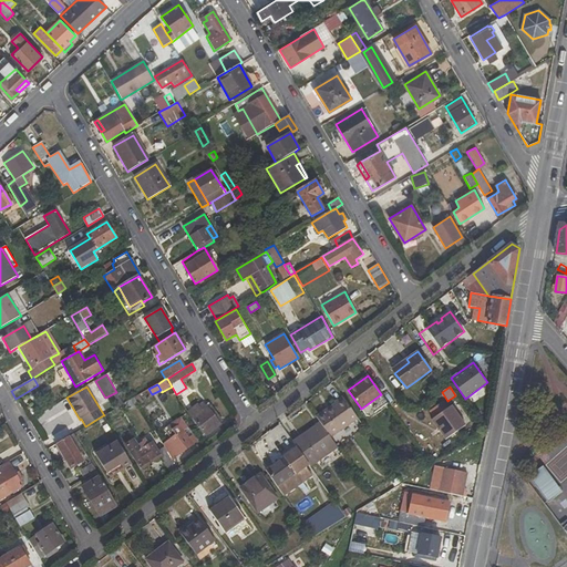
[(343,398),(317,416),(320,423),(331,437),(358,419),(343,398)]
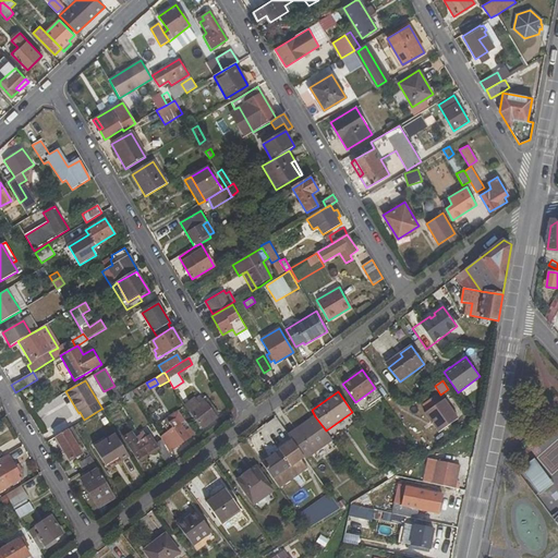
[(195,400),(194,398),(184,405),(202,428),(217,417),(204,400),(201,396),(195,400)]
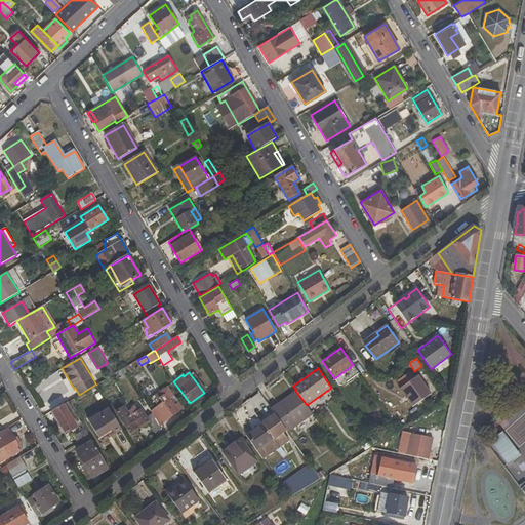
[(415,378),(410,372),(398,380),(402,387),(400,389),(412,407),(431,394),(418,376),(415,378)]
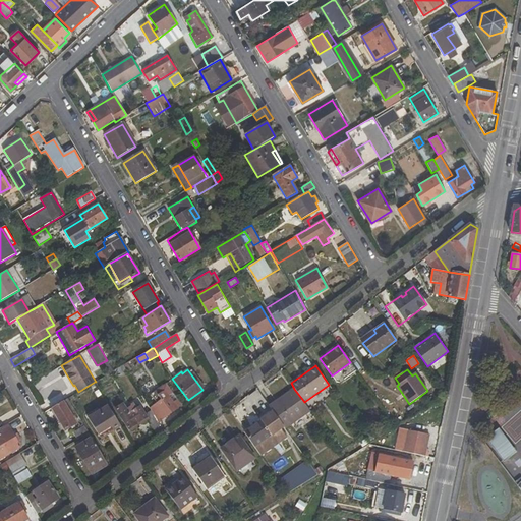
[(205,387),(192,371),(190,373),(203,390),(205,387)]
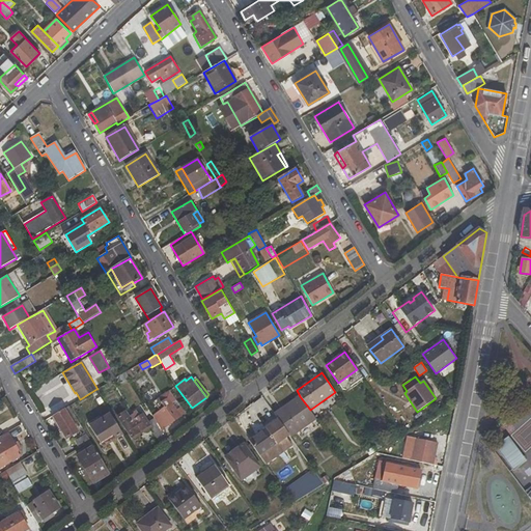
[(159,411),(152,416),(160,427),(162,430),(185,413),(168,391),(158,398),(160,402),(156,406),(159,411)]
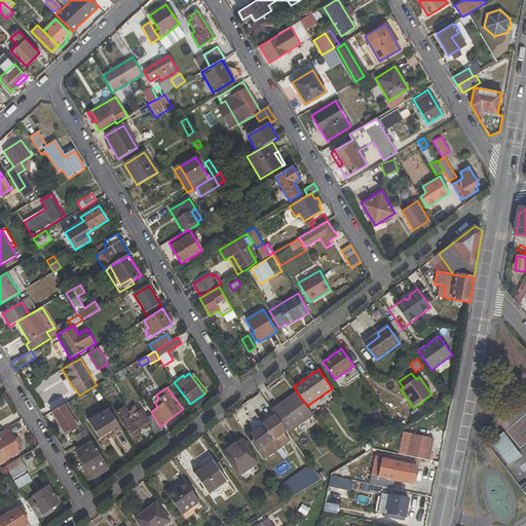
[(272,409),(288,433),(313,415),(307,406),(297,392),(272,409)]
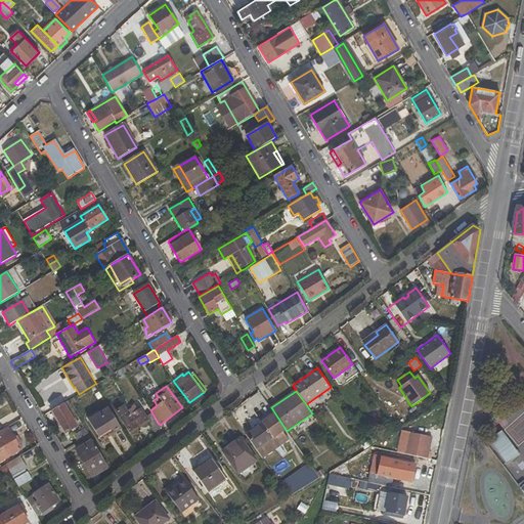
[(77,413),(69,400),(51,410),(66,433),(77,426),(72,417),(77,413)]
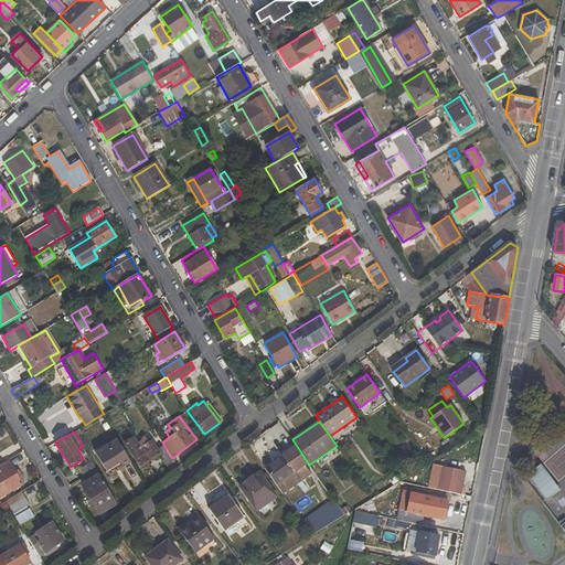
[(134,438),(125,444),(139,465),(159,451),(151,441),(149,443),(145,437),(137,443),(134,438)]
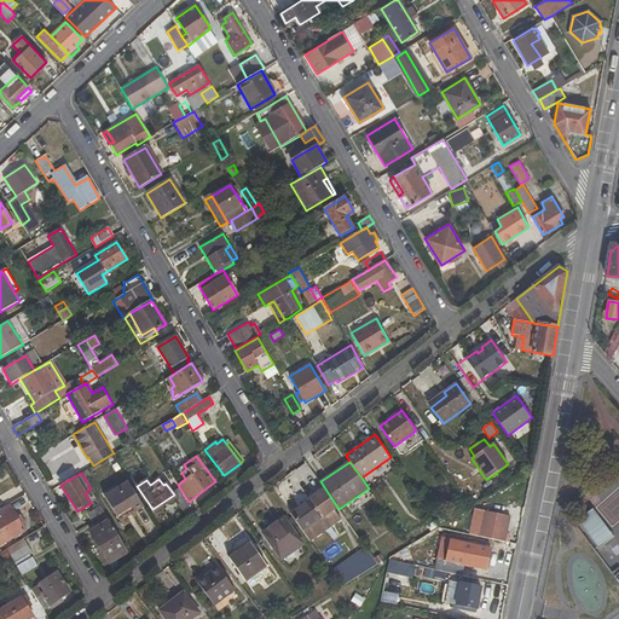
[(128,481),(104,497),(116,518),(132,507),(136,513),(144,507),(128,481)]
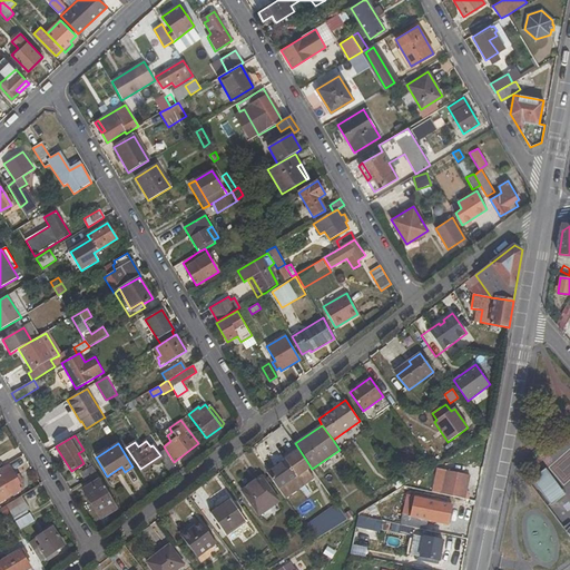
[(143,472),(161,459),(160,455),(140,469),(143,472)]
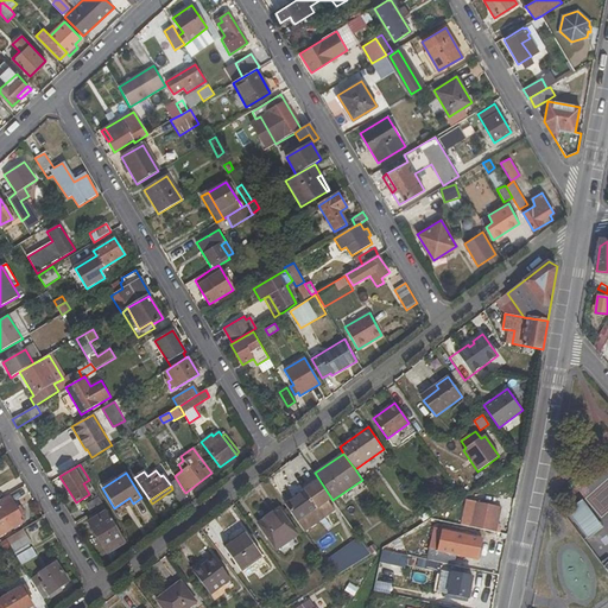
[(176,494),(184,508),(191,502),(185,493),(183,489),(176,494)]
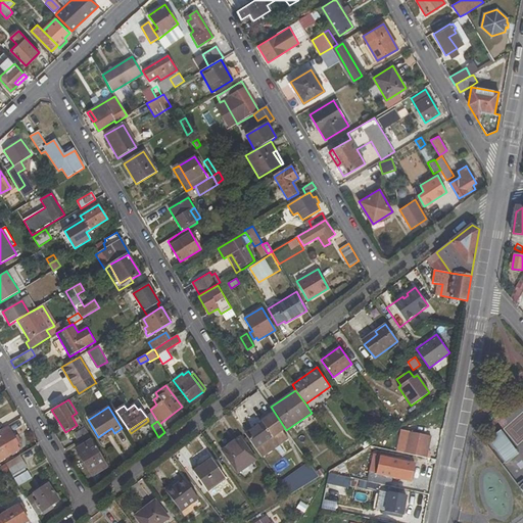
[(263,422),(245,434),(255,449),(273,437),(263,422)]
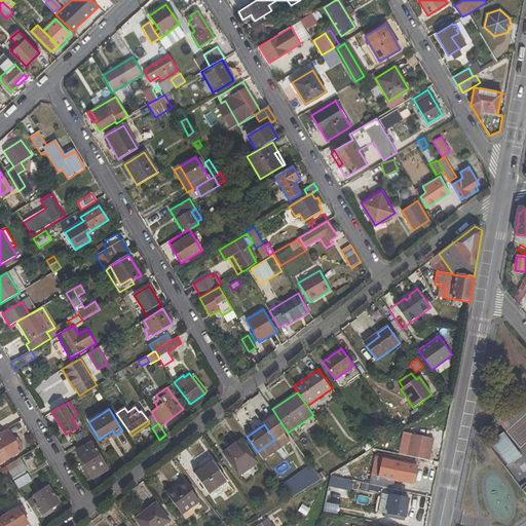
[(0,461),(1,463),(22,450),(8,427),(0,431),(0,461)]
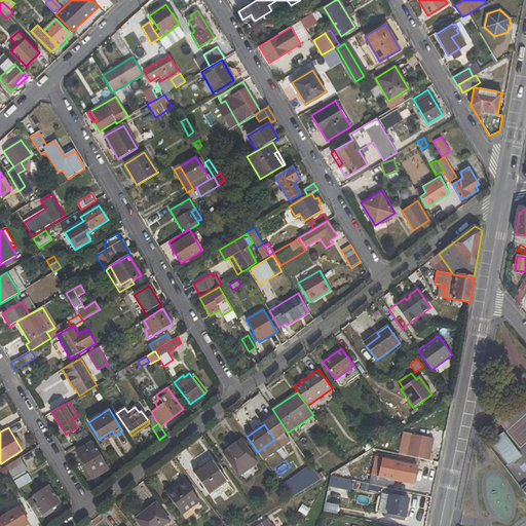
[(85,429),(73,437),(77,444),(84,440),(89,437),(85,429)]
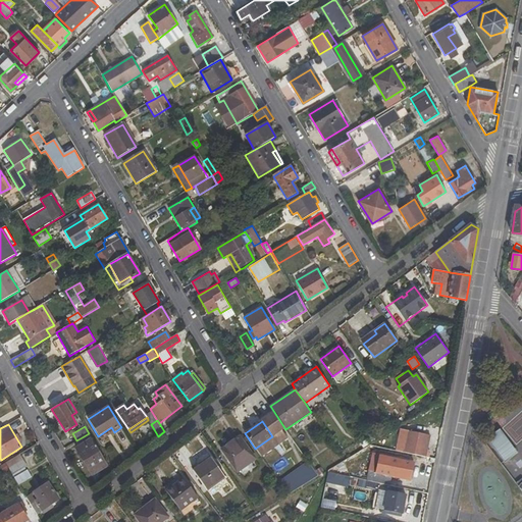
[(436,429),(423,426),(421,434),(430,436),(435,436),(436,429)]
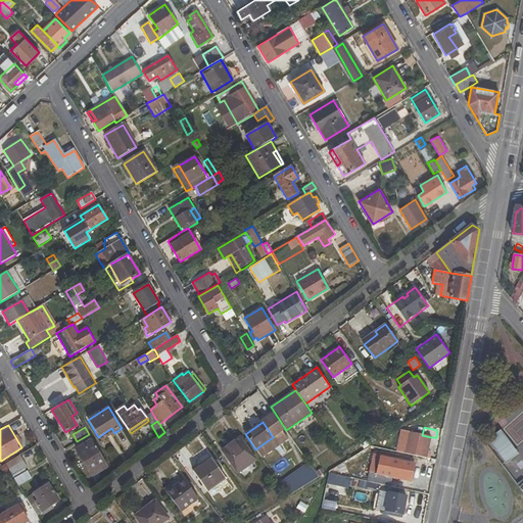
[(98,437),(101,441),(114,433),(111,428),(98,437)]
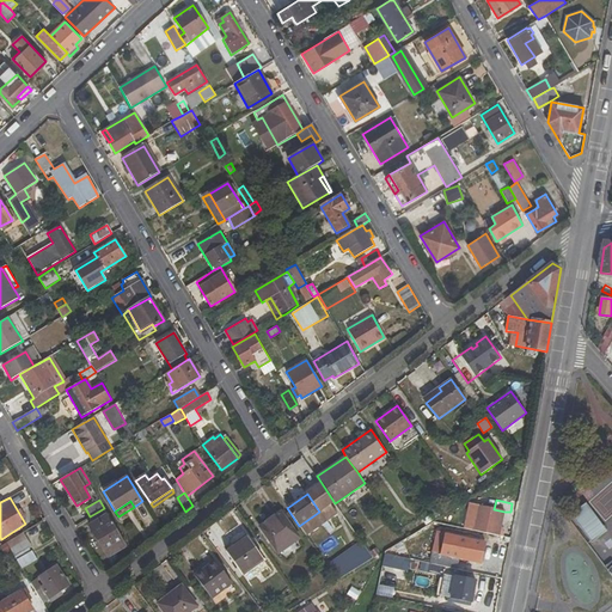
[(471,505),(466,528),(505,537),(505,530),(501,528),(505,512),(494,509),(471,505)]
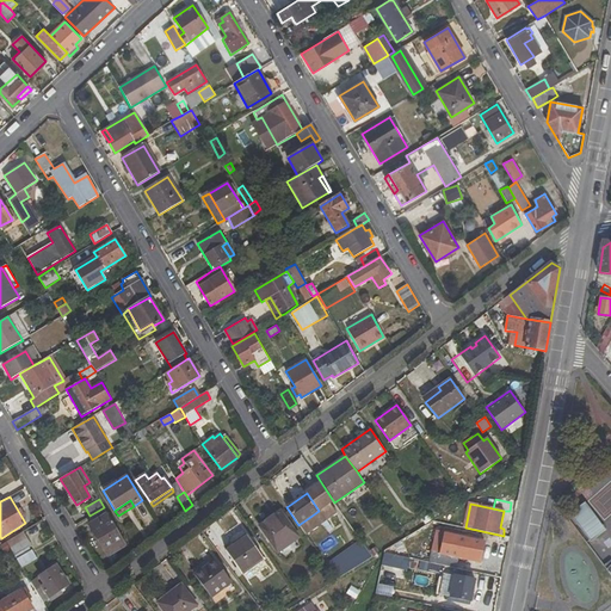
[(591,542),(605,530),(584,504),(569,514),(591,542)]
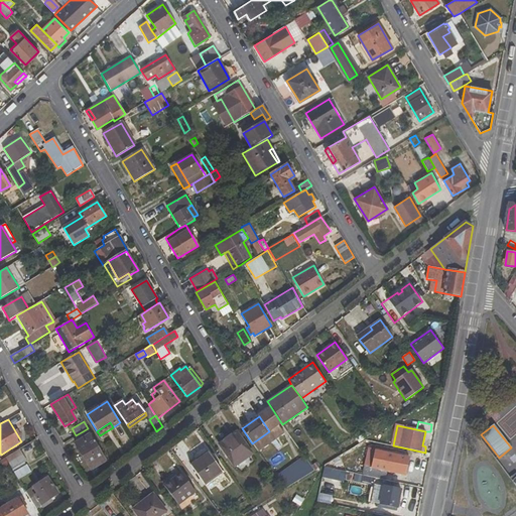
[(92,435),(88,428),(83,431),(87,439),(92,435)]
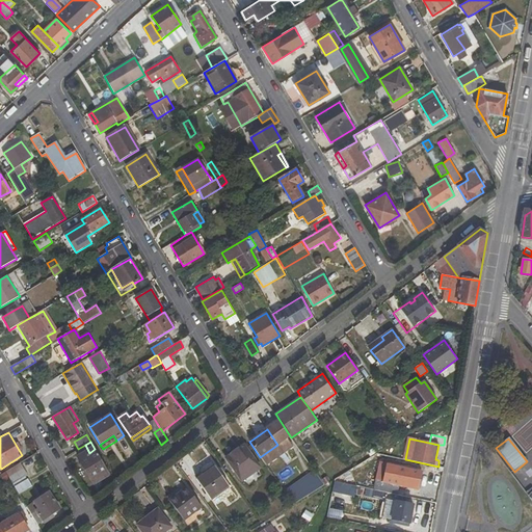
[(261,468),(245,445),(225,457),(242,480),(261,468)]
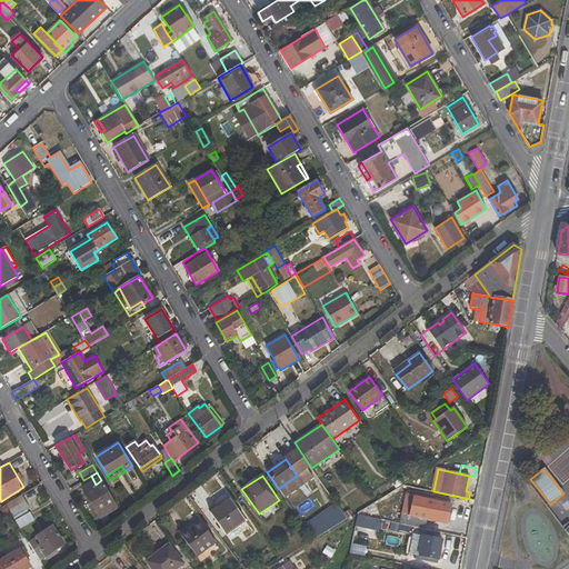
[(83,491),(99,516),(117,505),(101,480),(96,485),(83,491)]
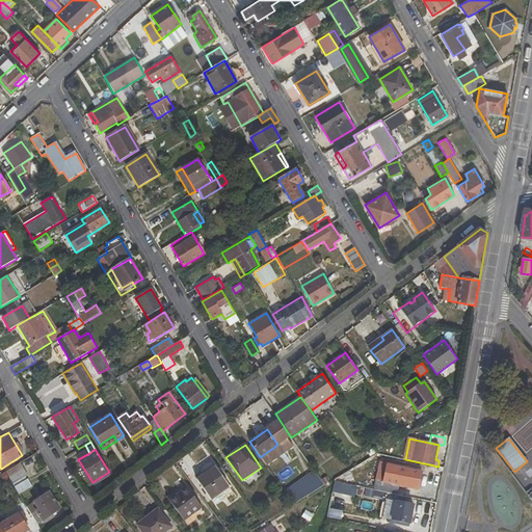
[(24,478),(28,475),(21,461),(5,471),(12,484),(24,478)]
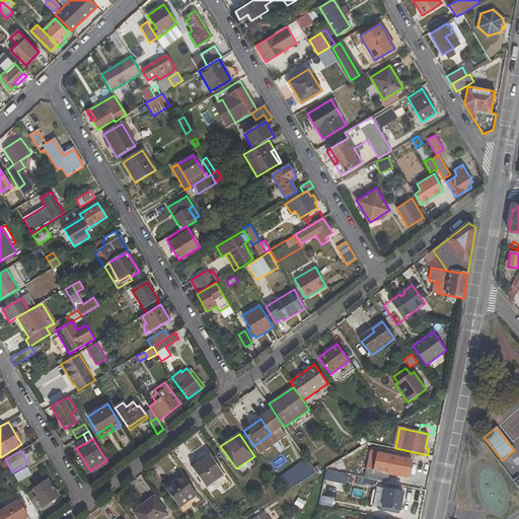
[(224,474),(210,453),(198,461),(199,462),(193,467),(206,487),(224,474)]
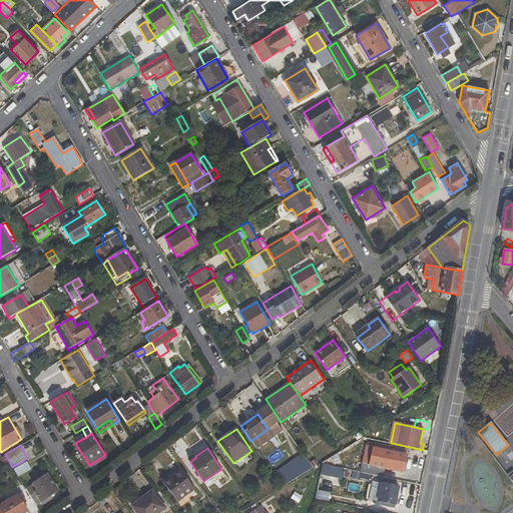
[(363,463),(361,473),(376,476),(378,467),(404,473),(407,455),(374,448),(370,464),(363,463)]
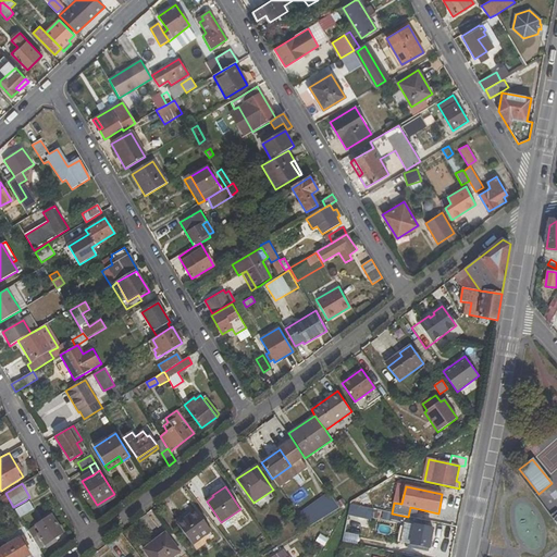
[(298,515),(308,528),(339,508),(330,493),(298,515)]
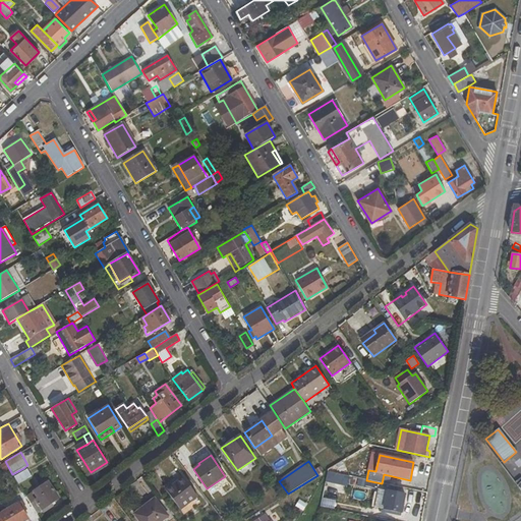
[(18,483),(29,477),(23,468),(12,474),(18,483)]
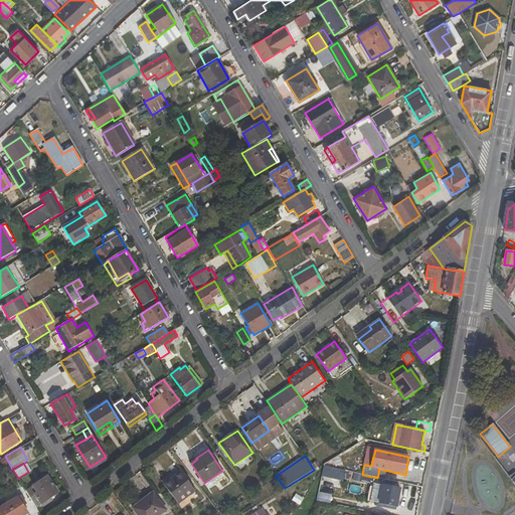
[(195,490),(182,472),(164,485),(179,503),(195,490)]
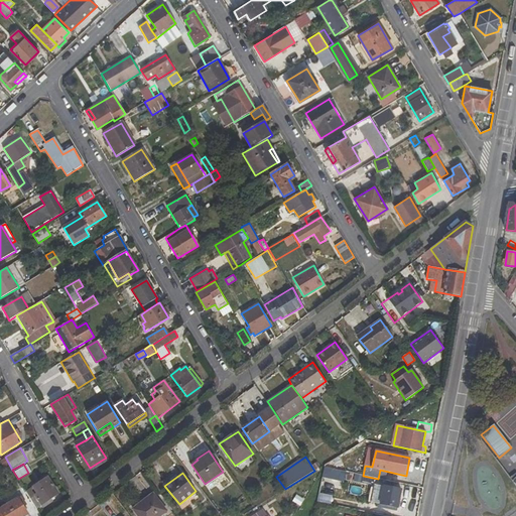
[(47,477),(25,491),(37,511),(52,501),(51,499),(58,493),(47,477)]
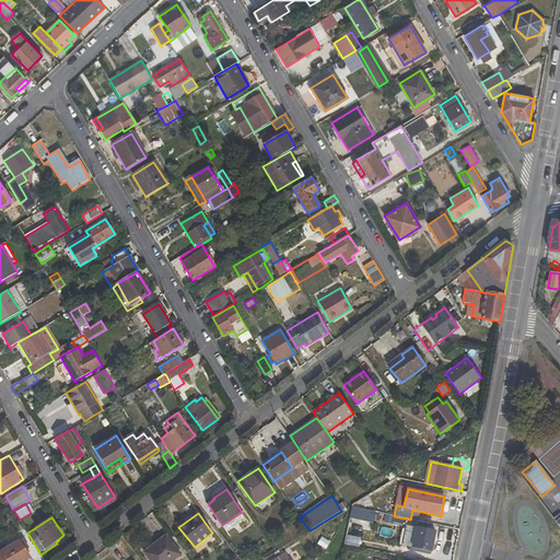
[(431,551),(435,532),(417,528),(413,548),(431,551)]
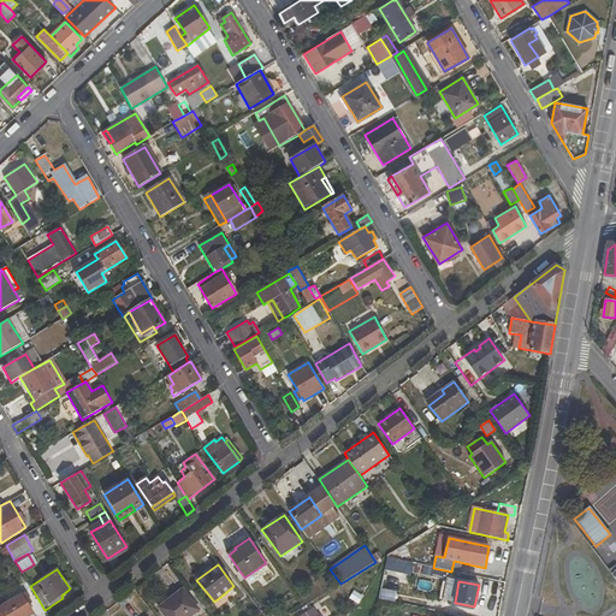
[(190,615),(199,609),(184,590),(160,608),(166,615),(190,615)]
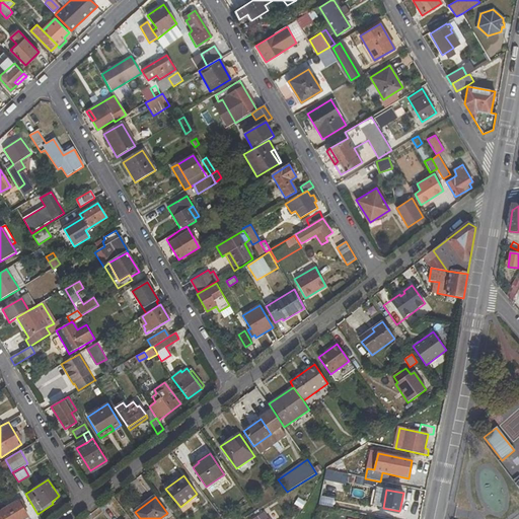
[(26,508),(21,499),(0,511),(0,518),(23,518),(28,516),(24,510),(26,508)]
